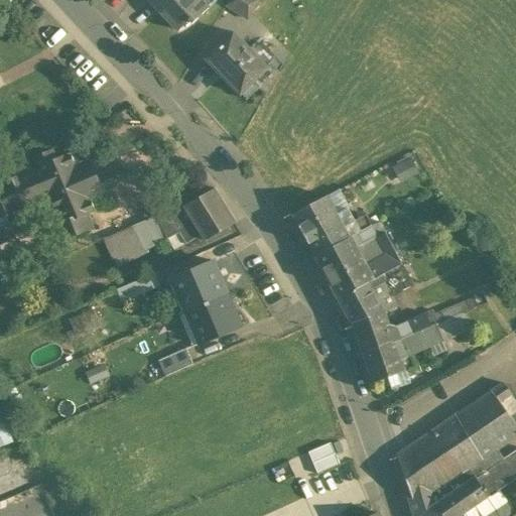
[(149,0),(179,31),(189,21),(192,24),(209,9),(200,0),(149,0)]
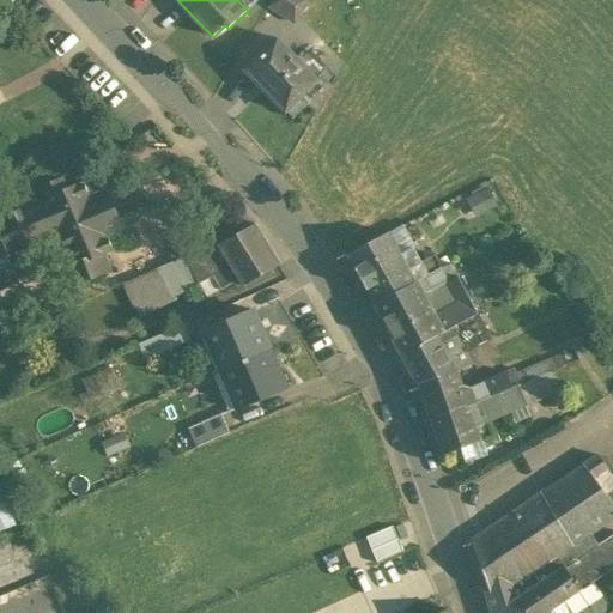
[(308,0),(273,0),(269,7),(295,23),(308,0)]
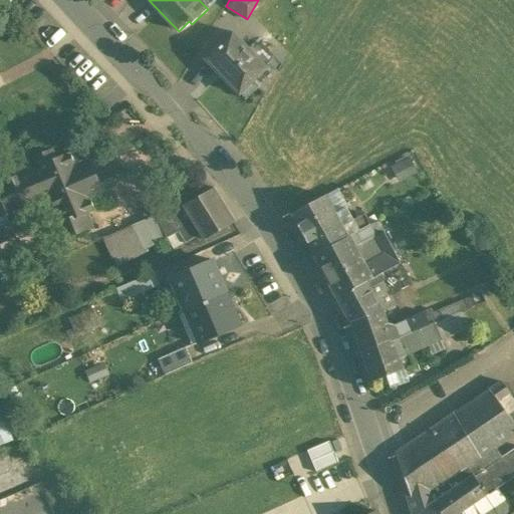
[(266,67),(233,33),(206,58),(240,93),(241,93),(253,80),(266,68),(266,67)]
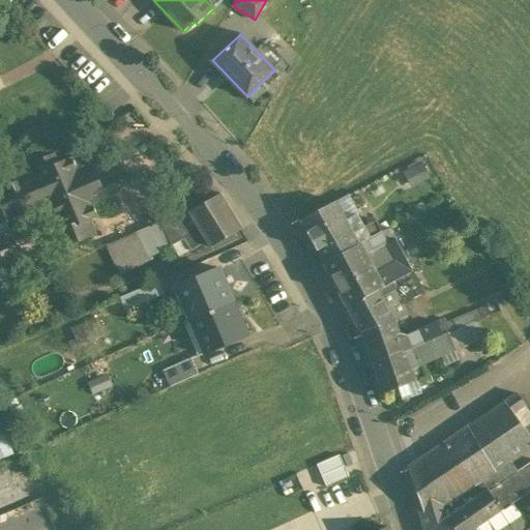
[(274,70),(261,83),(267,89),(266,90),(271,96),(286,74),(278,65),(274,69),(274,70)]
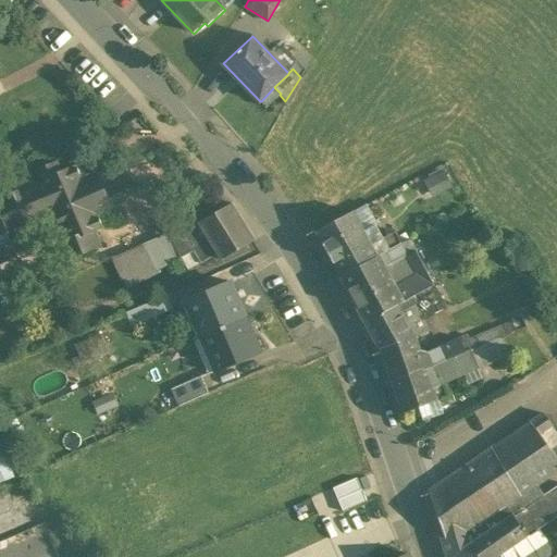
[(274,87),(261,101),(267,107),(280,95),(281,94),(274,87)]
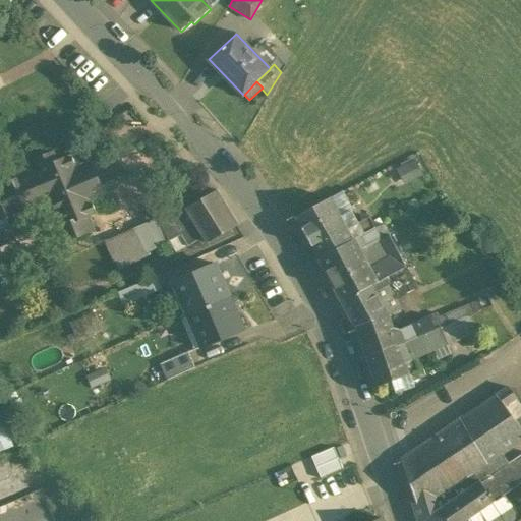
[(67,156),(58,161),(55,156),(53,151),(33,160),(37,169),(0,184),(0,247),(16,240),(9,225),(0,228),(0,221),(54,198),(64,223),(54,228),(61,244),(95,230),(89,216),(96,213),(91,200),(118,188),(111,172),(98,178),(91,161),(72,168),(67,156)]
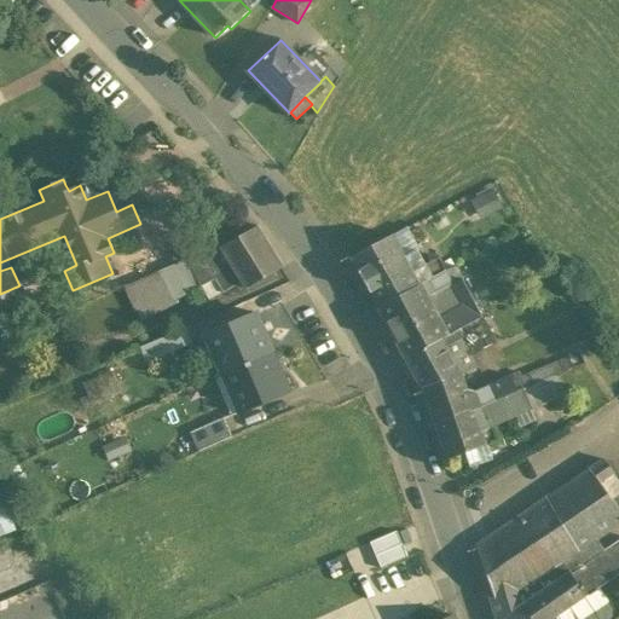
[(223,247),(221,248),(242,283),(247,289),(283,267),(282,266),(281,266),(258,229),(259,227),(258,226),(253,229),(223,247)]
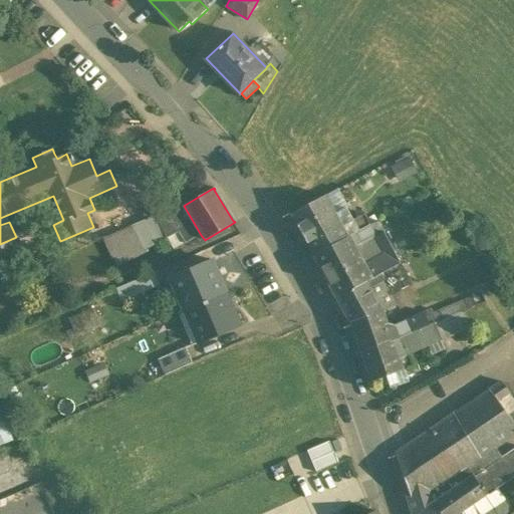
[(326,195),(291,214),(314,255),(349,236),(337,214),(326,195)]
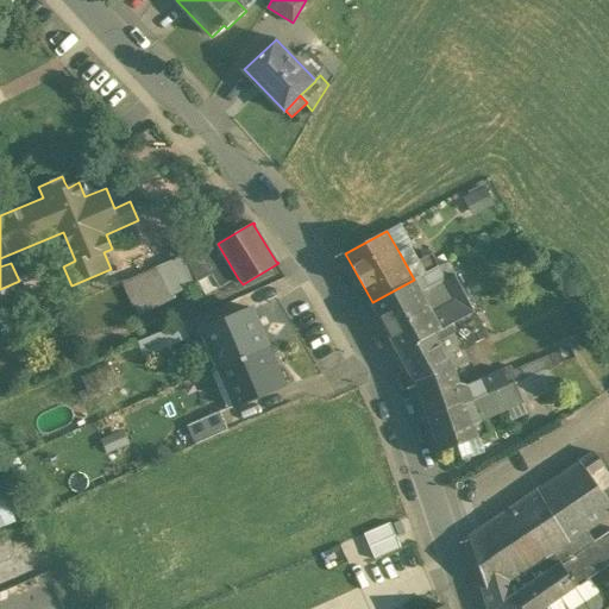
[(218,240),(183,255),(198,283),(213,275),(221,289),(238,278),(218,244),(219,243),(218,240)]
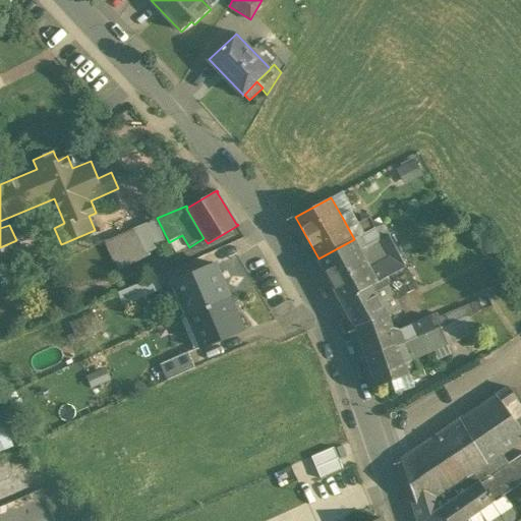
[(359,222),(353,211),(342,217),(354,239),(360,236),(375,228),(370,216),(359,222)]
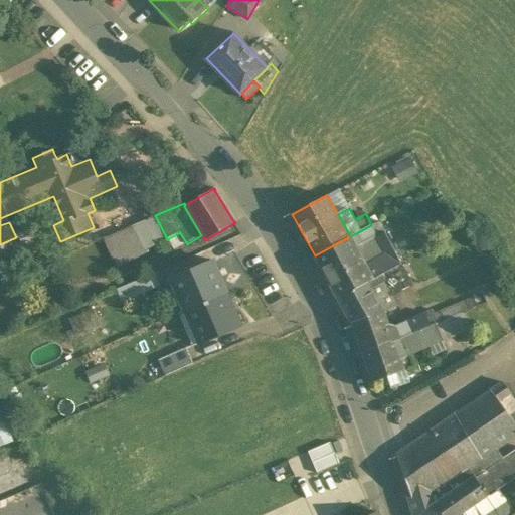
[(155,215),(132,225),(145,250),(167,239),(155,215)]
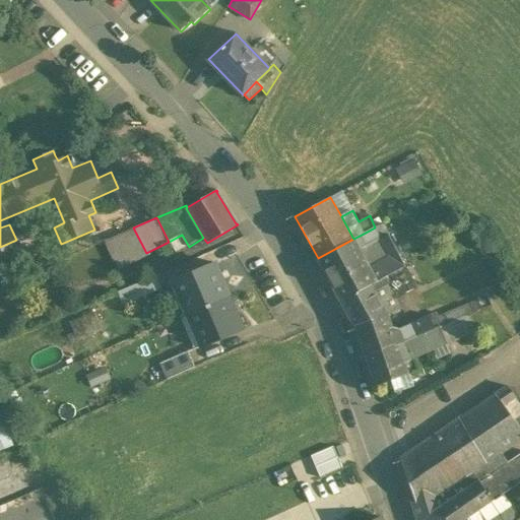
[(133,228),(105,241),(117,269),(146,253),(133,228)]
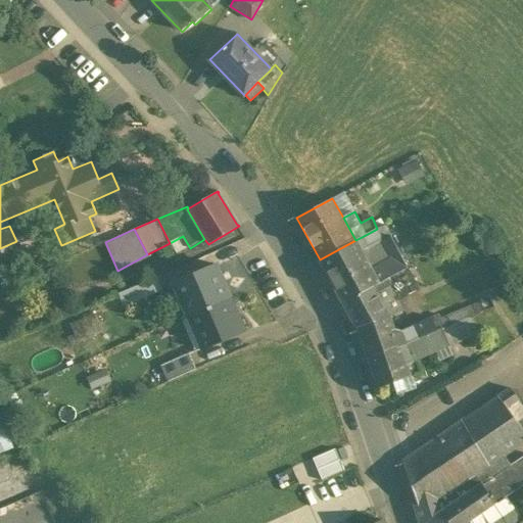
[(368,248),(362,251),(379,283),(388,278),(409,268),(391,235),(368,248)]
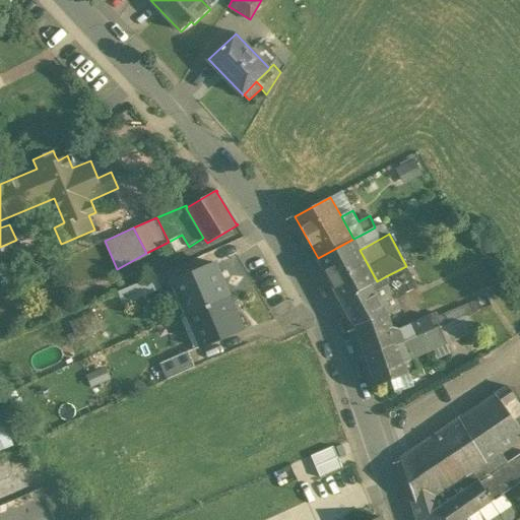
[(353,239),(318,258),(341,301),(371,285),(377,281),(360,250),(366,247),(360,236),(353,239)]
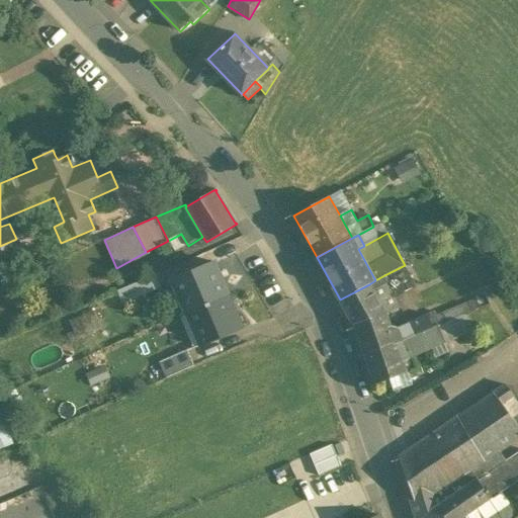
[(214,262),(193,271),(192,270),(188,272),(188,273),(177,278),(177,279),(190,311),(228,294),(214,262)]
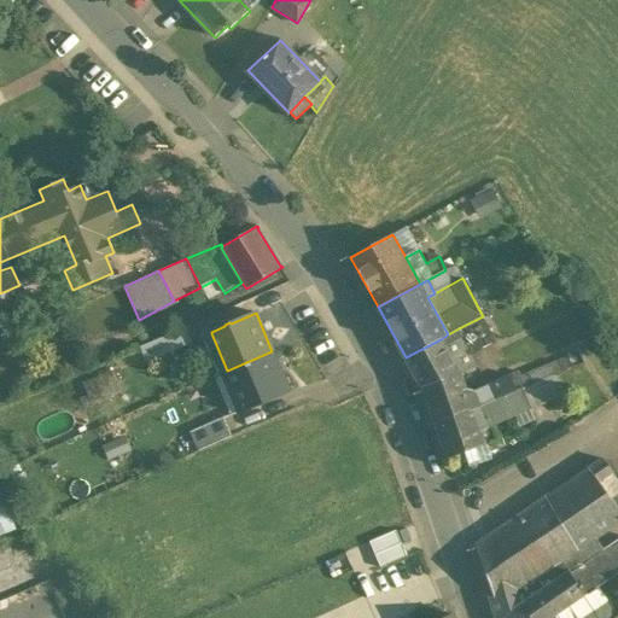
[(483,316),(459,328),(472,354),(496,340),(483,316)]
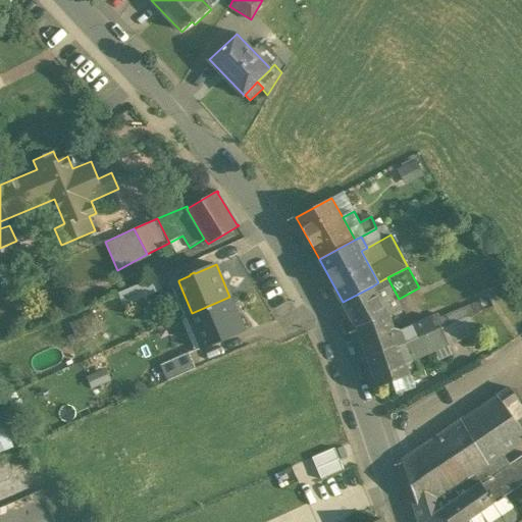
[(157,277),(126,290),(132,303),(162,290),(157,277)]
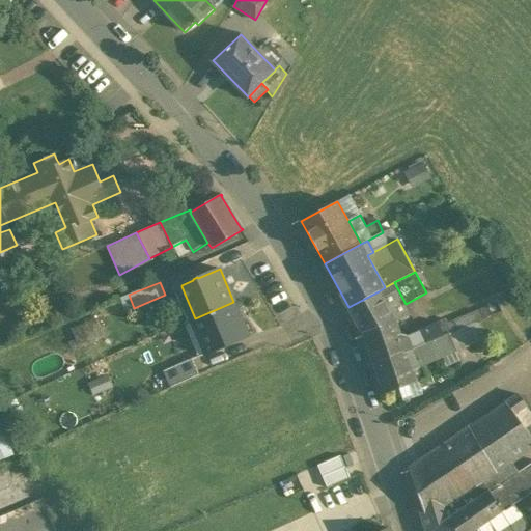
[(406,304),(394,282),(385,287),(379,291),(387,308),(388,307),(394,320),(396,320),(411,314),(406,304)]
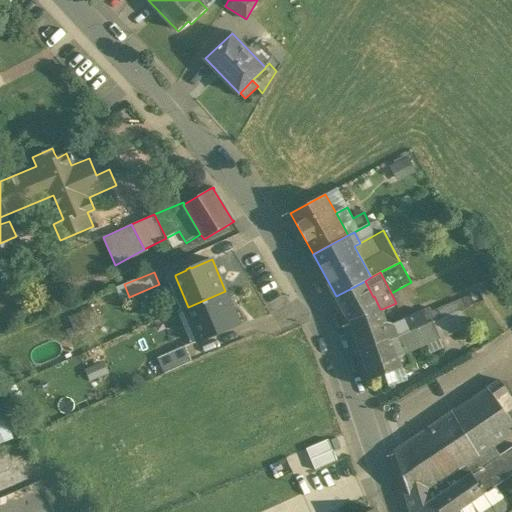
[(183,310),(188,307),(175,276),(164,281),(178,312),(183,310)]
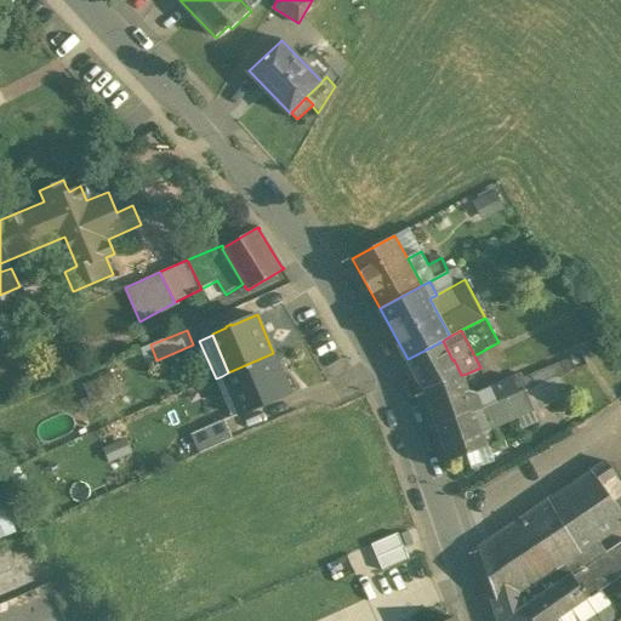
[(443,341),(408,359),(425,389),(461,375),(454,359),(453,360),(443,341)]
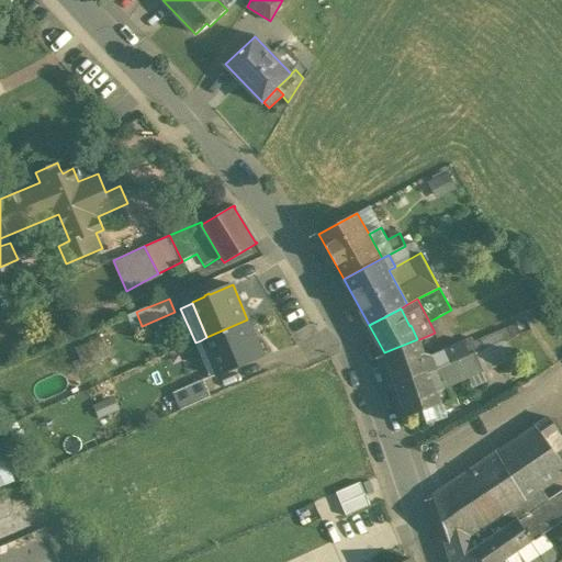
[(206,337),(201,340),(216,375),(262,356),(247,319),(206,337)]
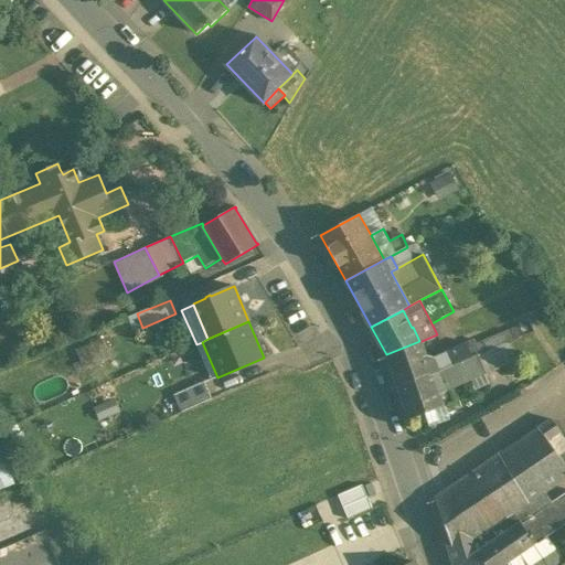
[(528,322),(470,348),(475,356),(479,354),(505,343),(534,331),(528,322)]
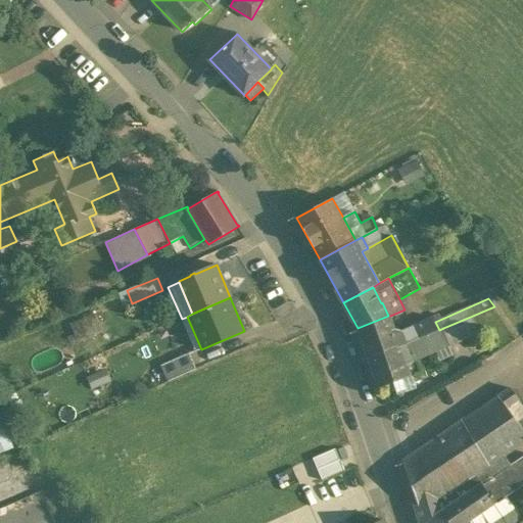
[(388,316),(358,328),(368,358),(400,346),(394,329),(390,316),(388,316)]
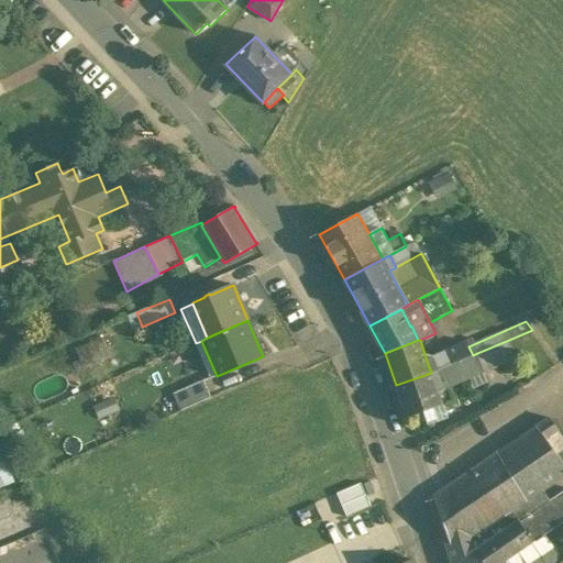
[(466,341),(433,355),(424,354),(431,373),(438,371),(473,355),(468,346),(466,341)]
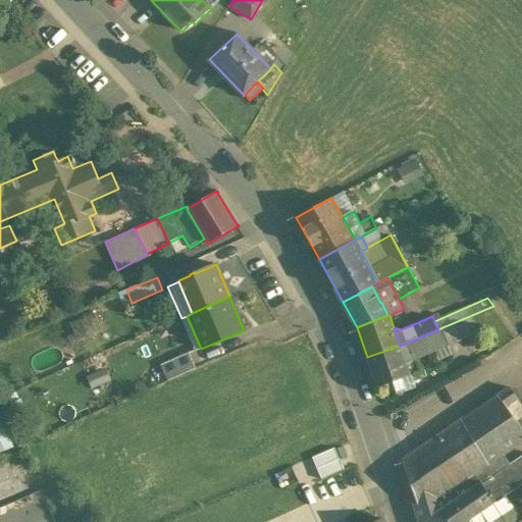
[(467,317),(442,327),(450,345),(450,346),(482,331),(467,317)]
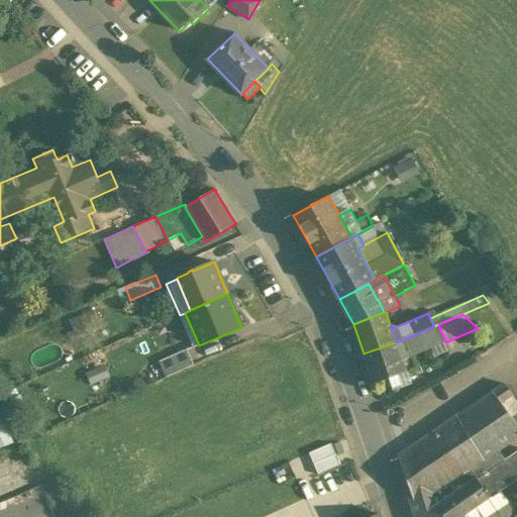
[(434,326),(402,340),(396,342),(402,359),(412,355),(445,341),(438,324),(434,326)]
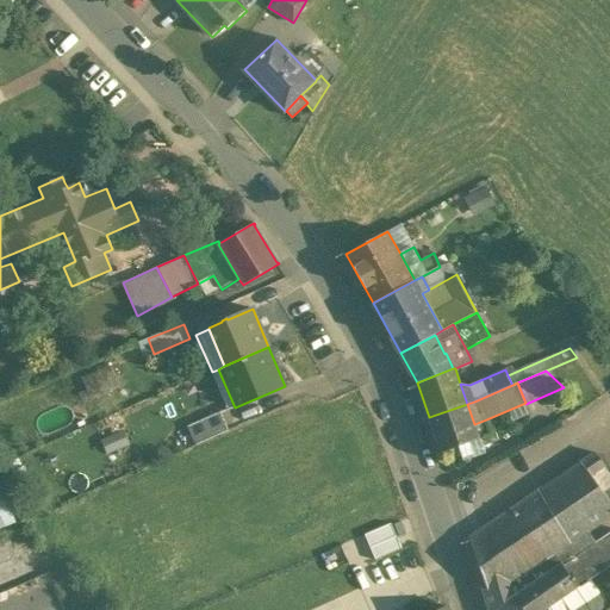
[(467,404),(429,417),(441,452),(479,439),(474,424),(467,404)]
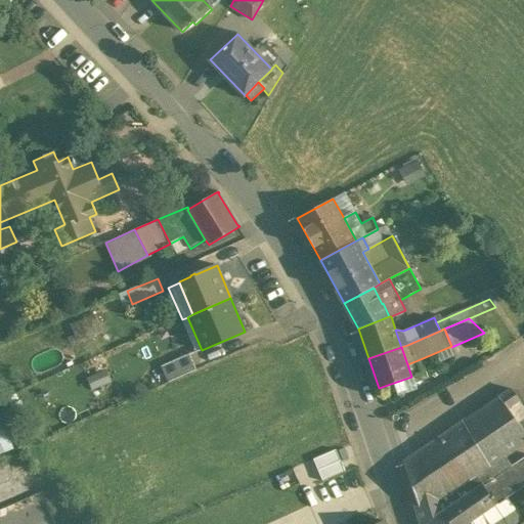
[(189,353),(161,365),(168,382),(197,369),(189,353)]
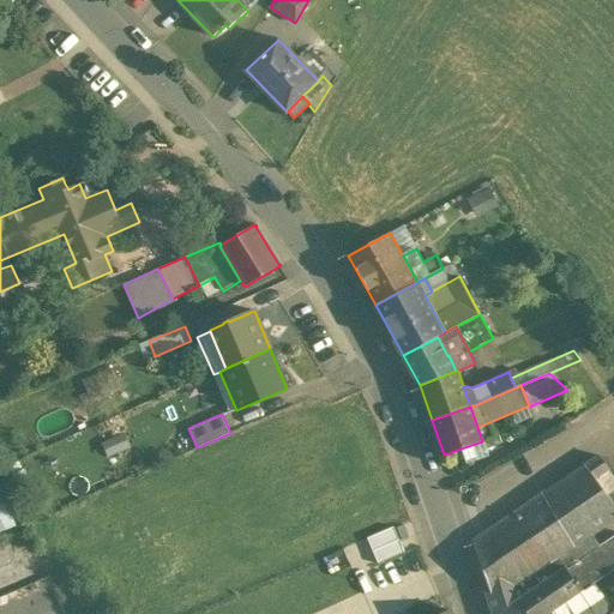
[(489,422),(477,427),(482,441),(495,437),(489,422)]
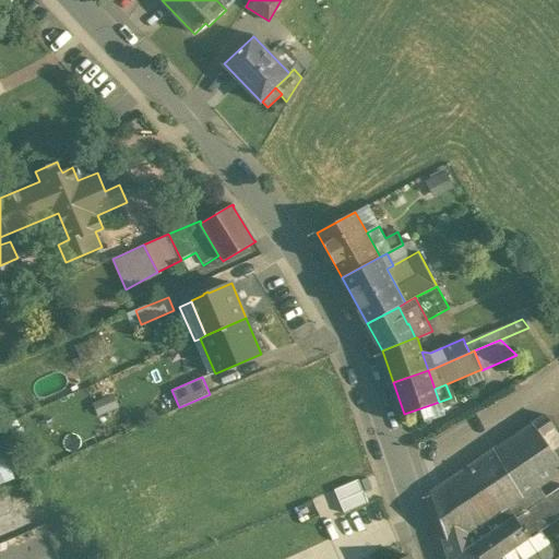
[(546,415),(431,492),(447,537),(447,538),(474,532),(530,494),(558,472),(558,447),(554,451),(543,436),(556,427),(546,415)]
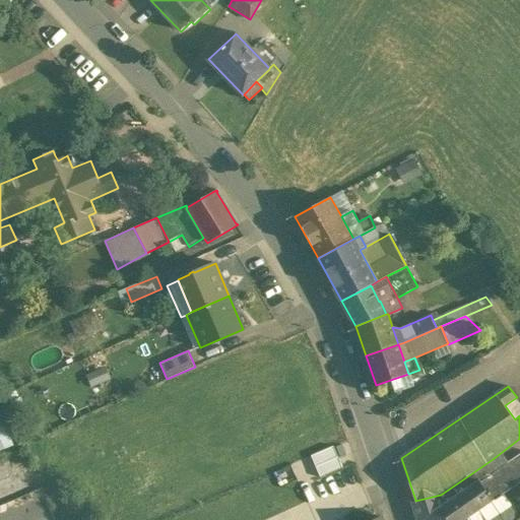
[(0,427),(0,449),(11,445),(4,426),(0,427)]
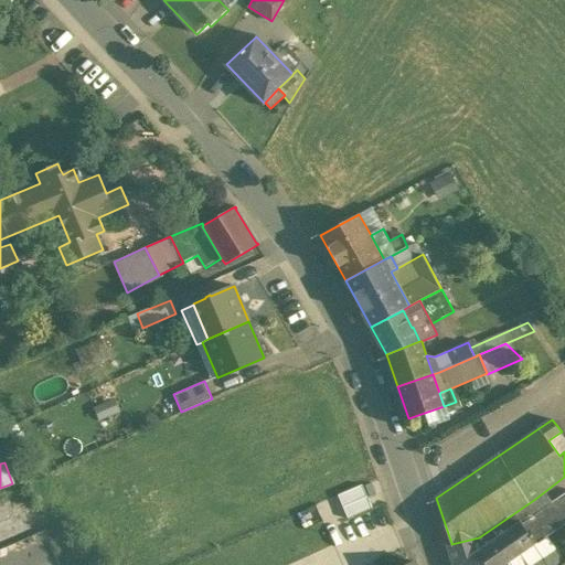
[(372,483),(365,486),(371,498),(377,494),(372,483)]
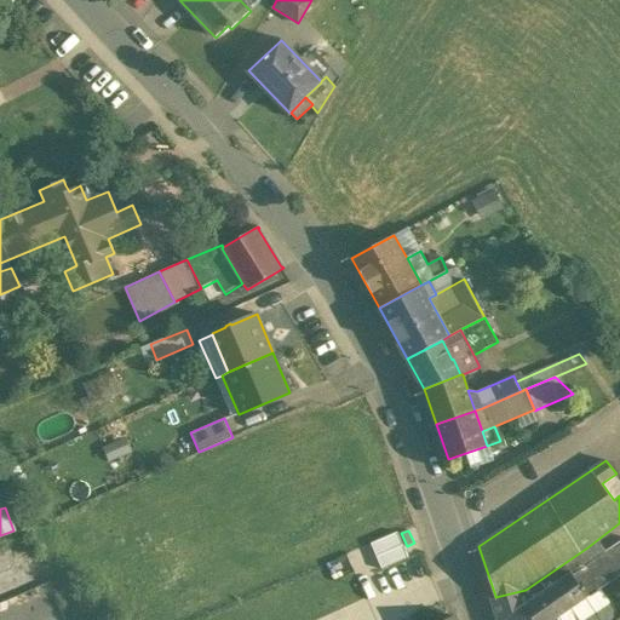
[(397,532),(371,543),(383,569),(409,558),(397,532)]
